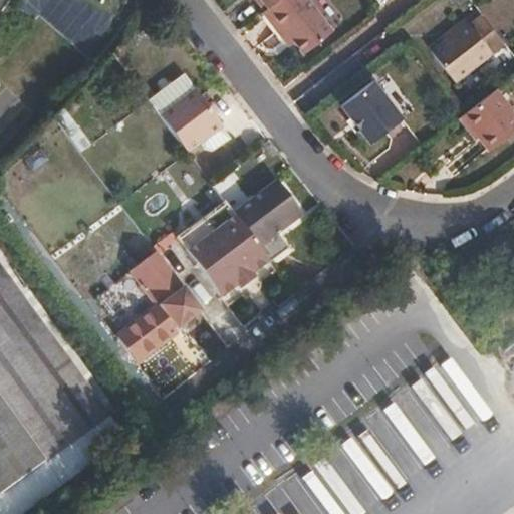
[(255,0),(264,10),(277,0),(255,0)]
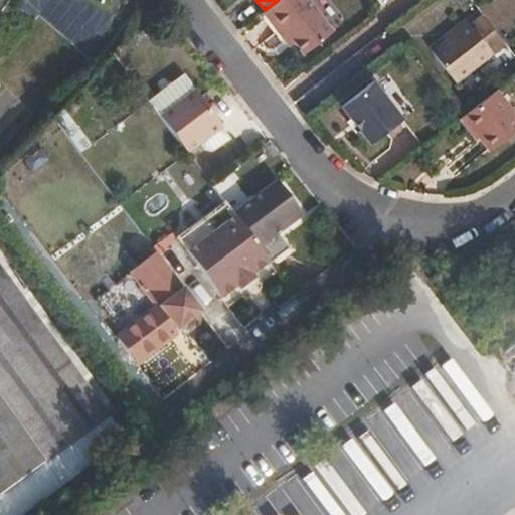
[(278,0),(265,10),(263,12),(282,37),(287,33),(294,43),(303,55),(333,32),(308,0),(278,0)]
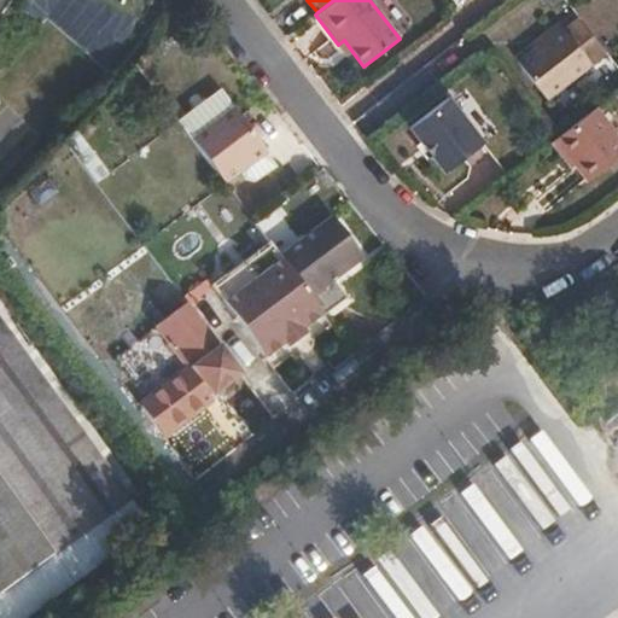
[(535,50),(518,63),(547,100),(592,65),(606,54),(579,21),(565,31),(559,24),(532,45),(535,50)]
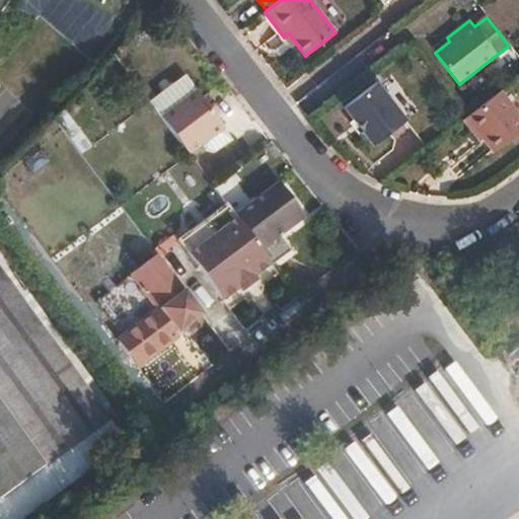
[(289,33),(284,38),(292,48),(296,44),(289,33)]
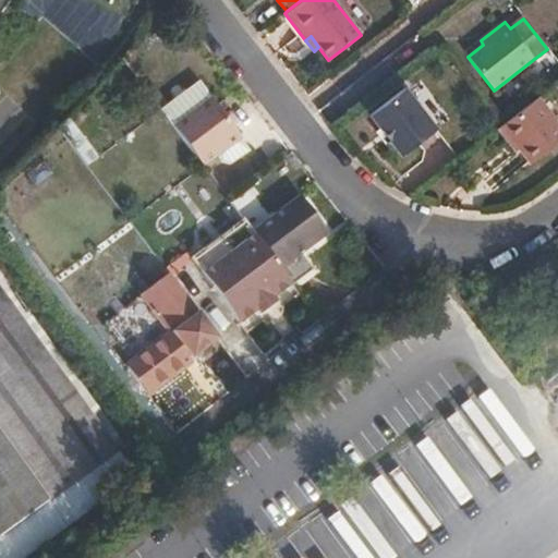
[(173,128),(211,99),(198,81),(160,110),(173,128)]
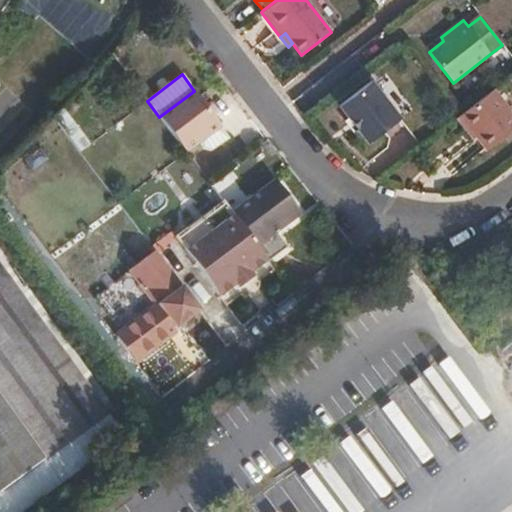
[(371,80),(339,105),(368,143),(400,118),(371,80)]
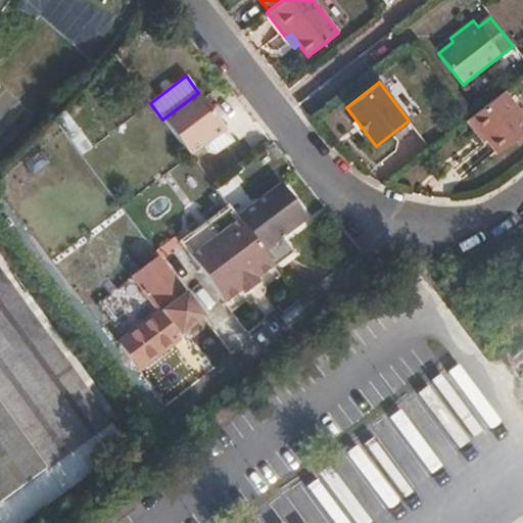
[(471,116),(469,117),(496,152),(497,152),(522,132),(522,115),(504,91),(471,116)]
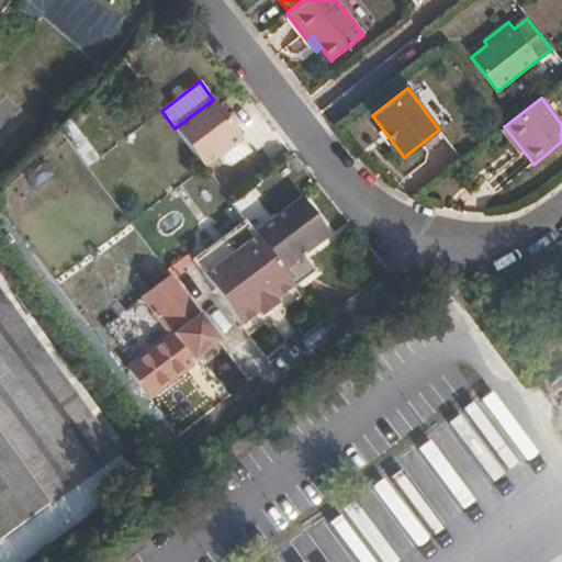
[(175,128),(204,168),(243,139),(213,100),(175,128)]
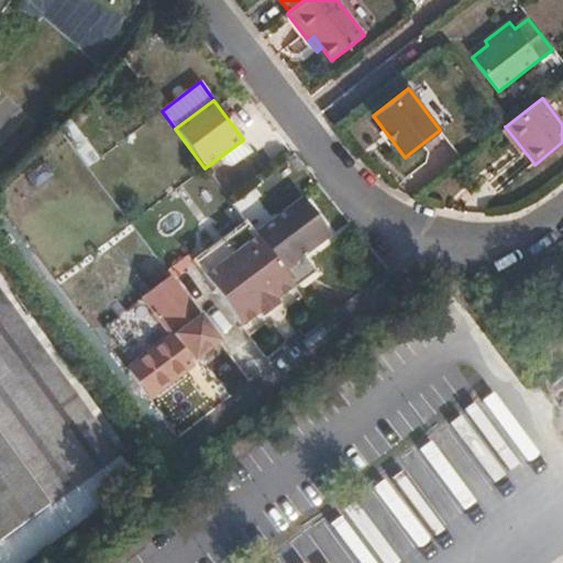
[(254,234),(295,288),(316,273),(302,256),(330,235),(302,199),(254,234)]
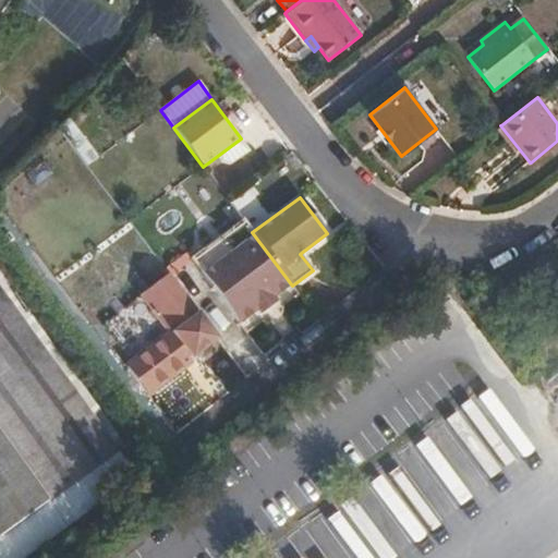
[(240,325),(292,286),(252,232),(242,219),(189,258),(240,325)]
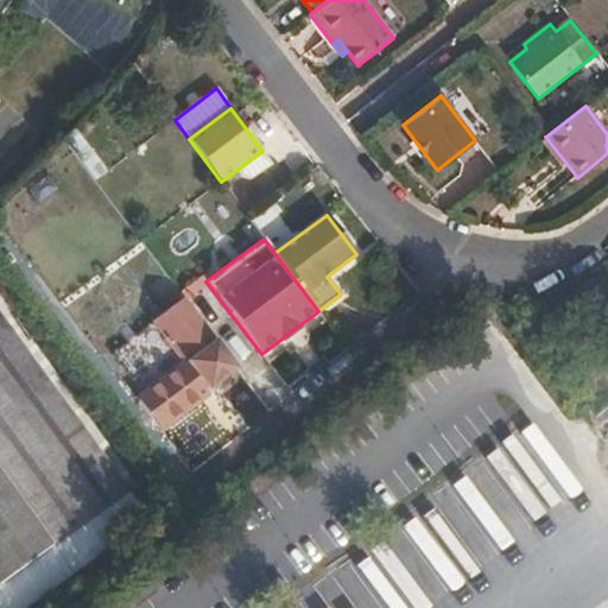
[(159,431),(239,371),(184,298),(153,322),(184,362),(135,399),(159,431)]
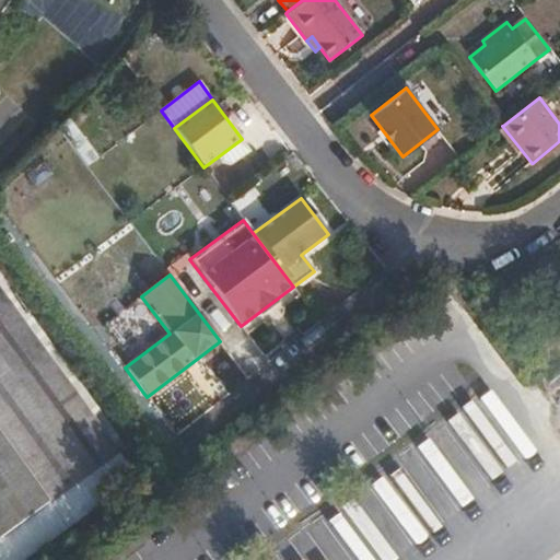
[(0,559),(22,559),(138,475),(0,286),(0,559)]
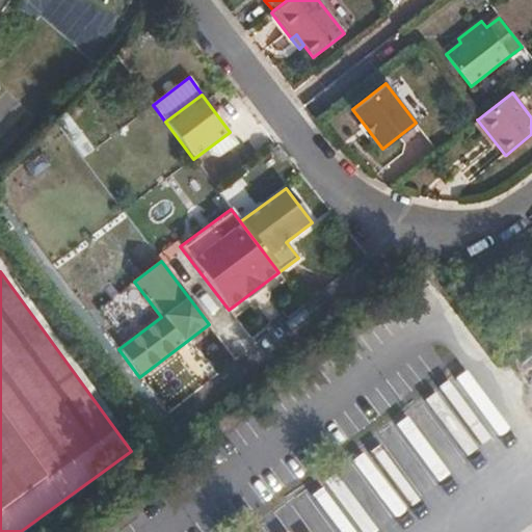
[(442,491),(442,462),(345,460),(345,500),(369,500),(369,516),(400,516),(401,490),(442,491)]
